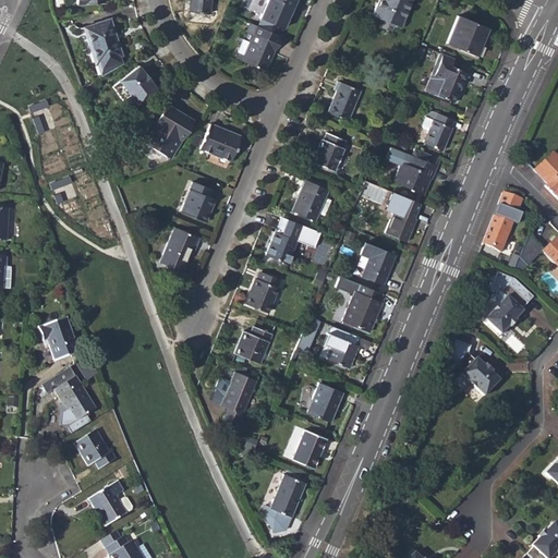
[(208,13),(209,0),(189,0),(187,11),(208,13)]
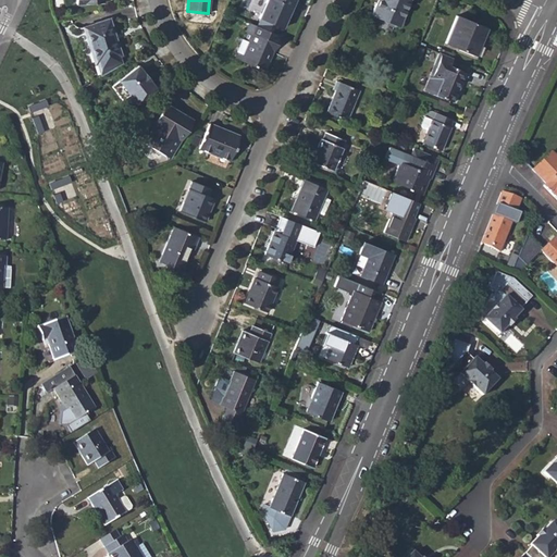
[(288,13),(294,0),(265,0),(258,19),(281,27),(287,12),(288,13)]
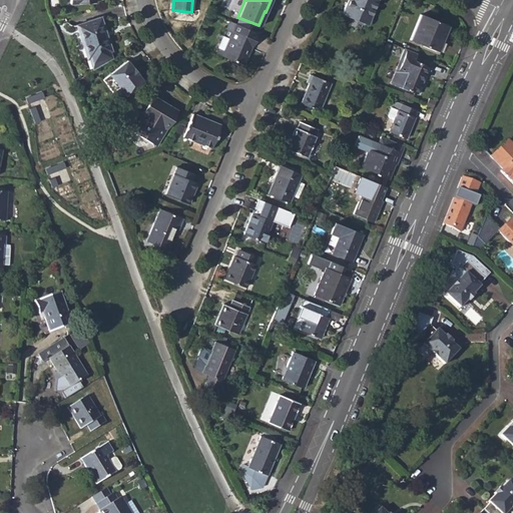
[(368,24),(377,0),(347,0),(342,13),(368,24)]
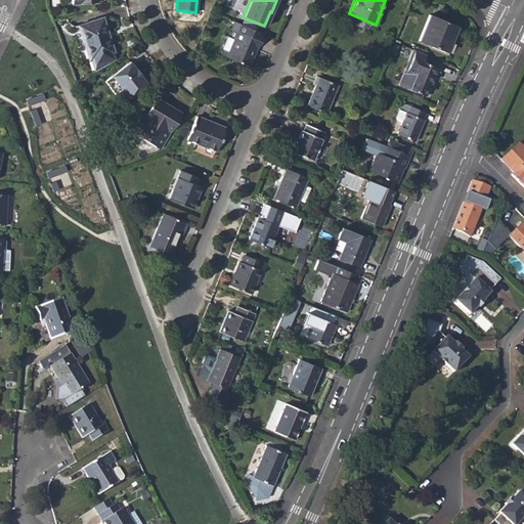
[(447,51),(457,26),(429,14),(419,40),(447,51)]
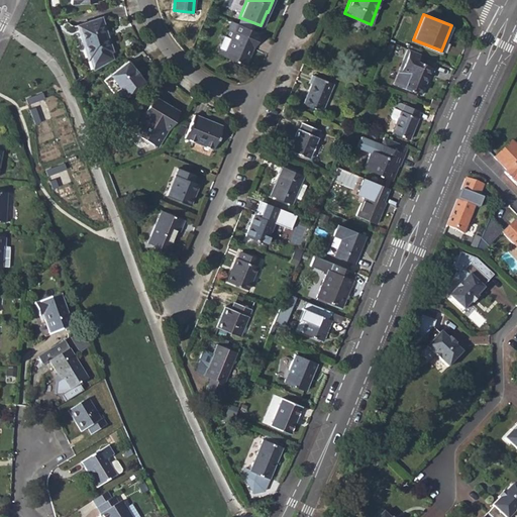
[(93,71),(109,61),(112,60),(109,52),(112,50),(108,37),(106,37),(103,30),(105,29),(101,16),(77,24),(88,59),(93,71)]
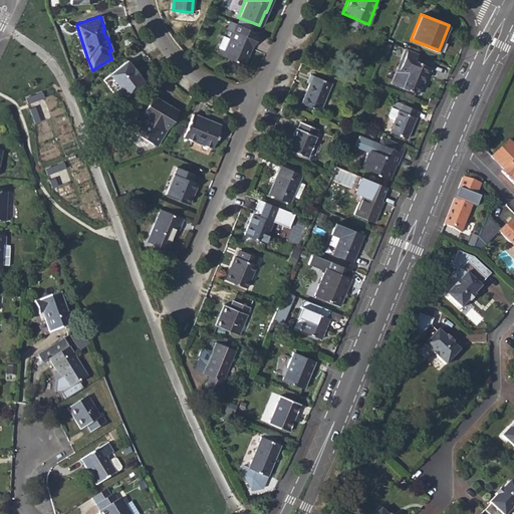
[(244,65),(255,40),(226,27),(223,35),(218,33),(217,38),(221,40),(215,53),(227,58),(228,54),(234,56),(232,60),(244,65)]
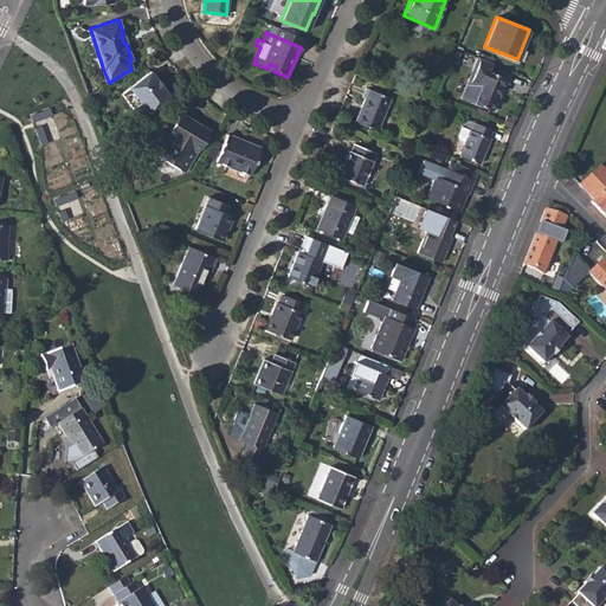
[(494,111),(502,88),(505,89),(509,78),(489,71),(492,63),(477,57),(474,65),(461,98),(494,111)]
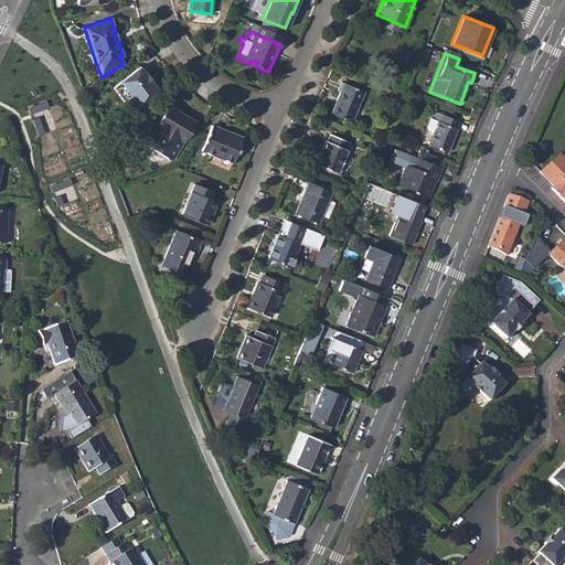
[(141,103),(161,88),(141,64),(121,80),(134,94),(128,98),(127,99),(127,102),(131,108),(134,108),(141,103)]
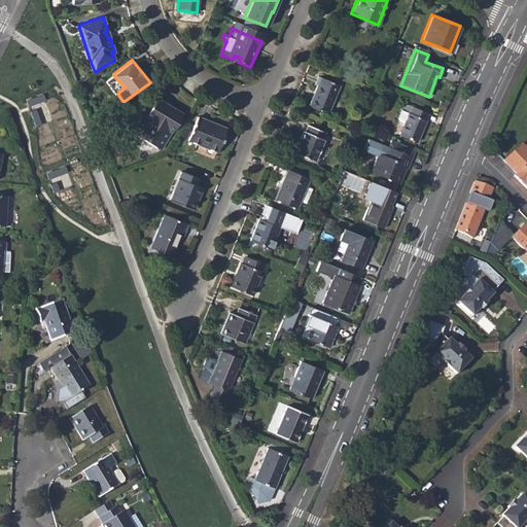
[(328,113),(340,84),(318,76),(315,84),(317,84),(309,106),(328,113)]
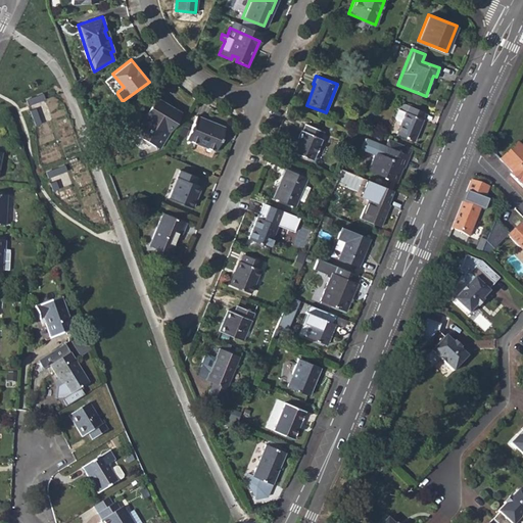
[(171,106),(170,107),(154,98),(144,114),(140,112),(130,131),(160,148),(167,136),(165,136),(168,132),(170,133),(181,112),(171,106)]
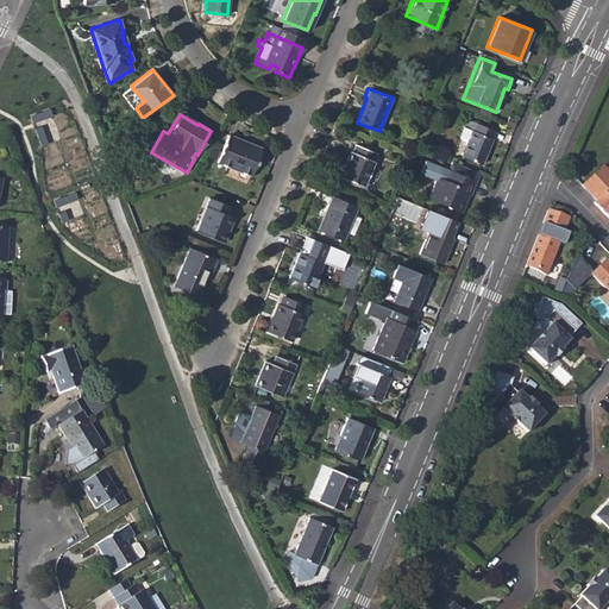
[(466,119),(463,127),(471,131),(462,156),(482,164),(493,138),(490,138),(494,131),(466,119)]
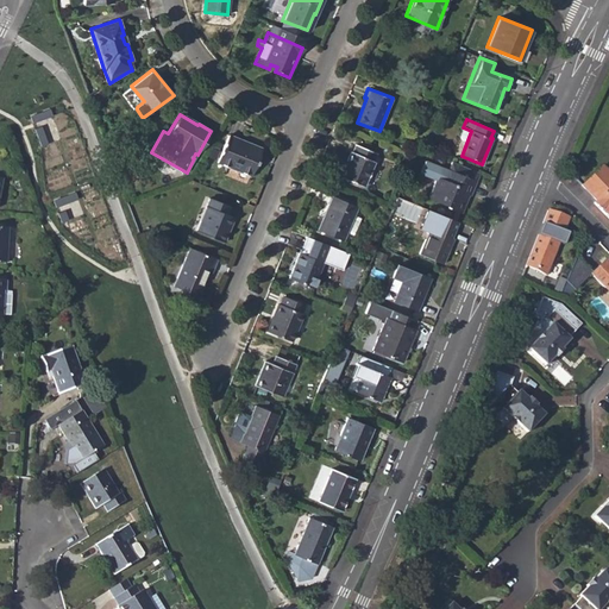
[(257,159),(262,148),(230,133),(218,162),(250,175),(255,163),(253,162),(256,158),(257,159)]
